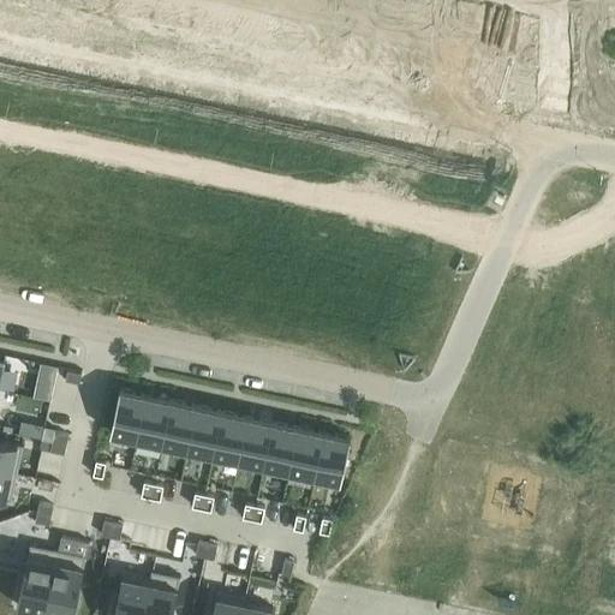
[(130,246),(126,264),(141,268),(144,249),(130,246)]
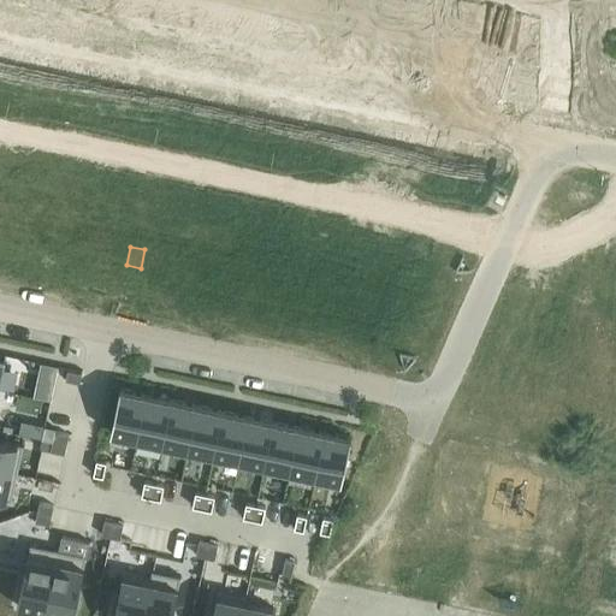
[(342,291),(338,311),(353,313),(356,295),(342,291)]
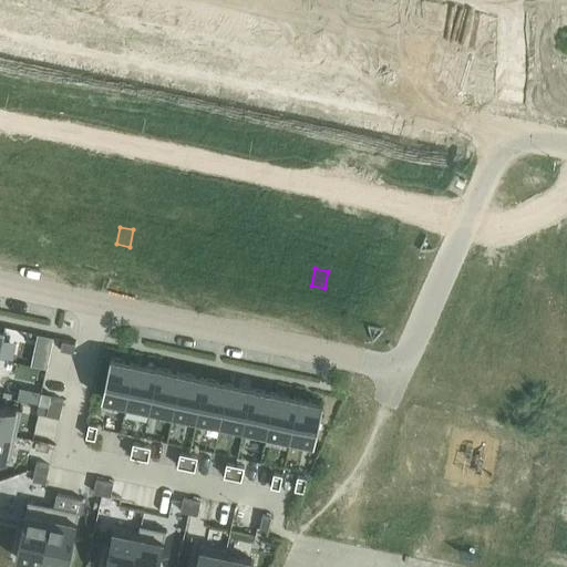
[(62,341),(60,350),(73,353),(74,344),(62,341)]
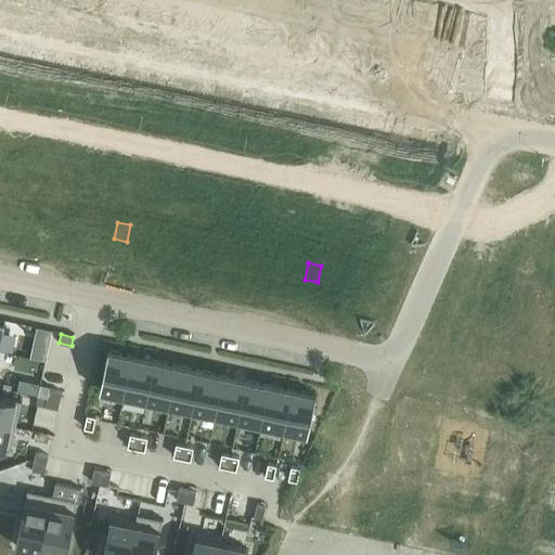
[(107,352),(100,390),(123,395),(131,357),(107,352)]
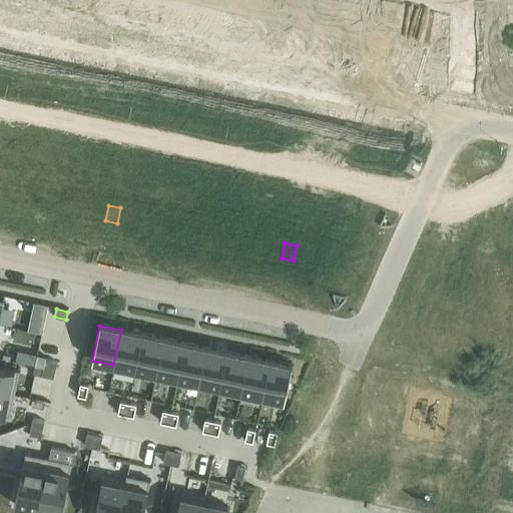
[(121,330),(113,365),(135,370),(142,335),(121,330)]
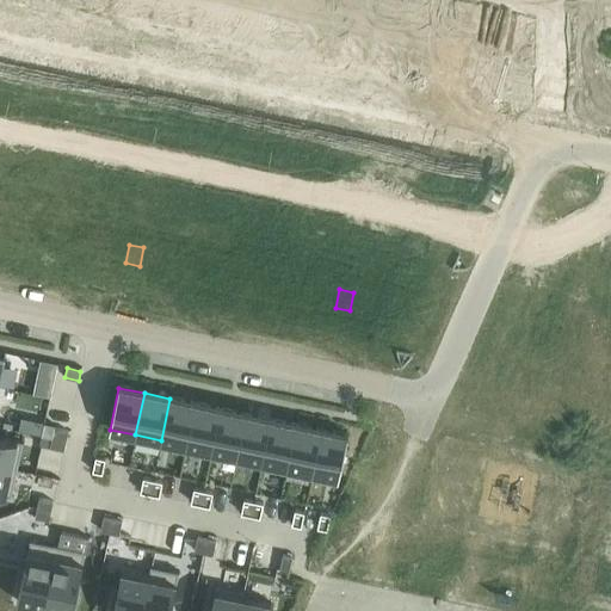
[(170,399),(161,440),(186,445),(195,403),(170,399)]
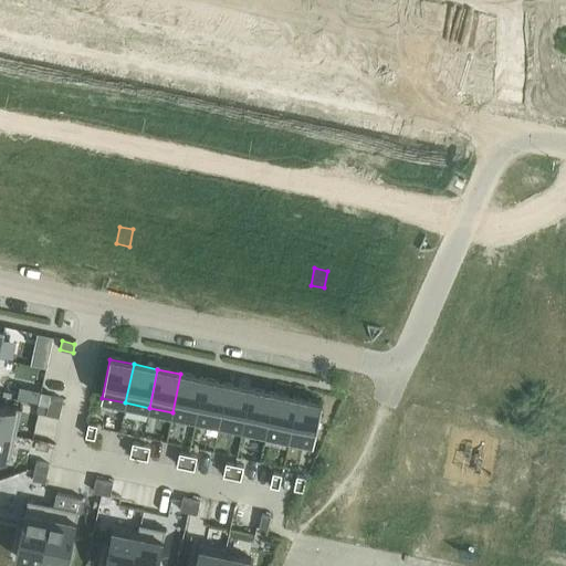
[(180,374),(173,412),(196,418),(203,379),(180,374)]
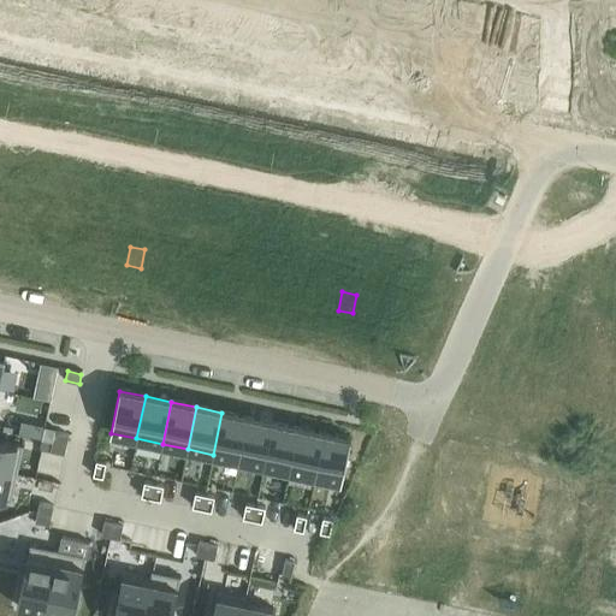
[(221,413),(213,455),(238,460),(247,418),(221,413)]
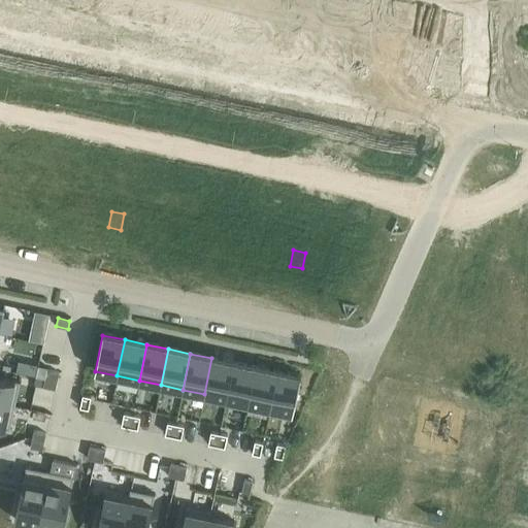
[(211,358),(204,394),(226,399),(233,362),(211,358)]
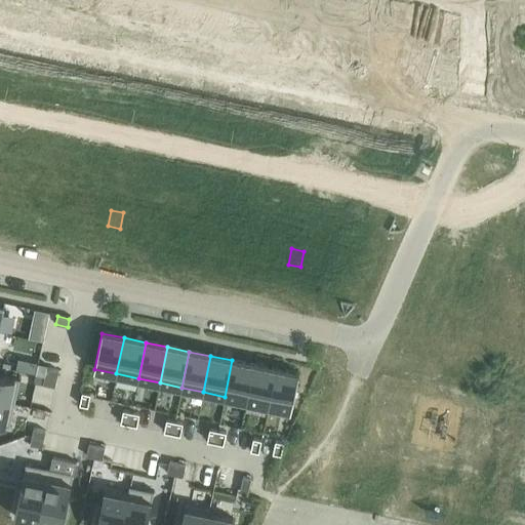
[(232,360),(225,397),(246,401),(253,365),(232,360)]
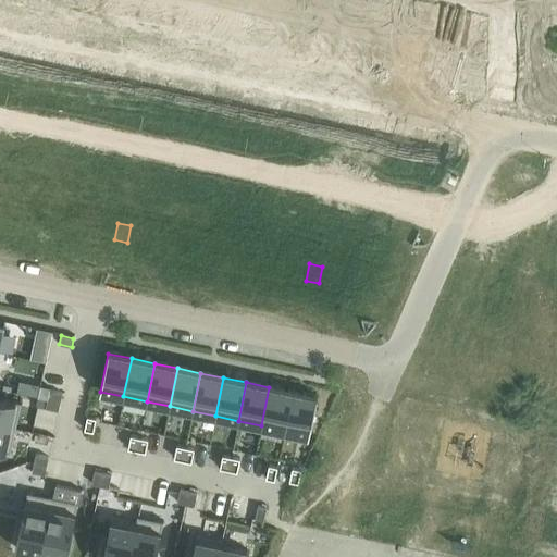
[(269,387),(261,425),(284,430),(293,392),(269,387)]
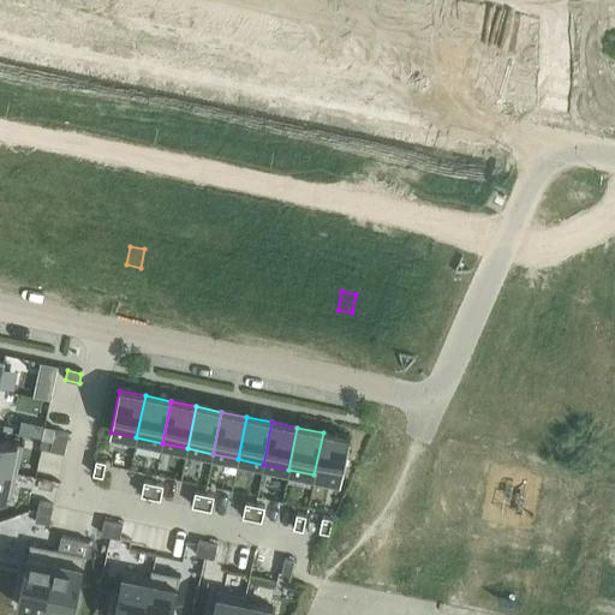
[(52,441),(66,443),(67,435),(54,431),(52,441)]
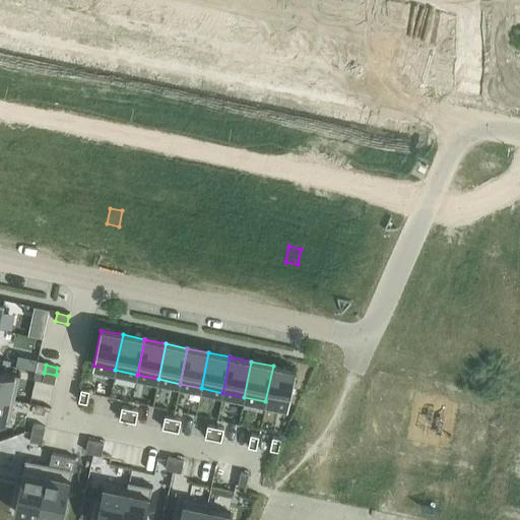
[(273,366),(265,401),(286,406),(295,371),(273,366)]
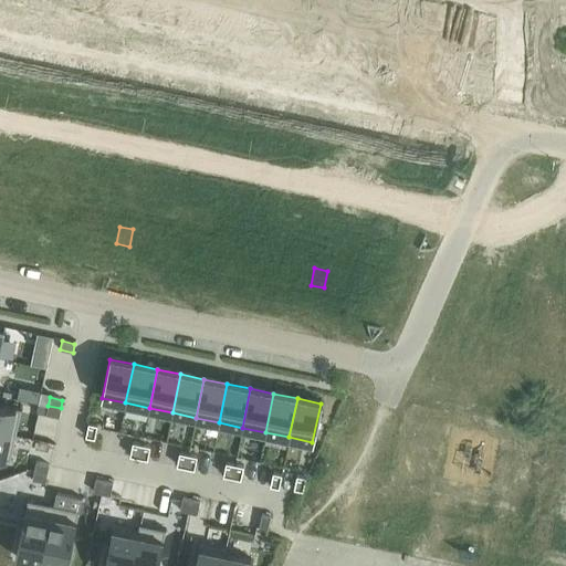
[(0,404),(0,431),(11,433),(17,408),(0,404)]
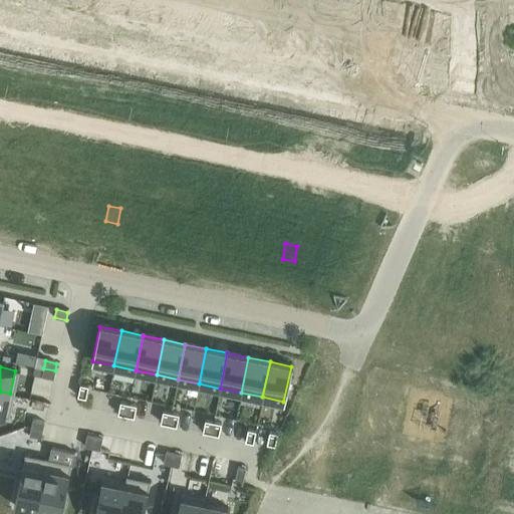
[(43,368),(41,376),(53,378),(55,370),(43,368)]
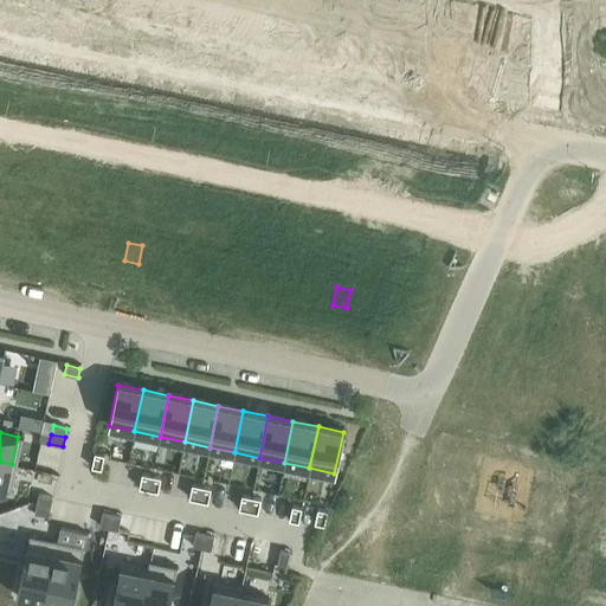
[(95,453),(91,468),(101,469),(104,455),(95,453)]
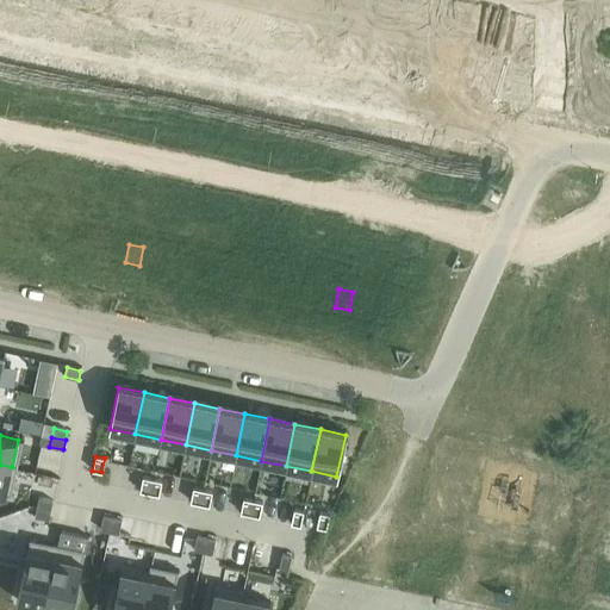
[(0,465),(0,493),(6,496),(12,467),(0,465)]
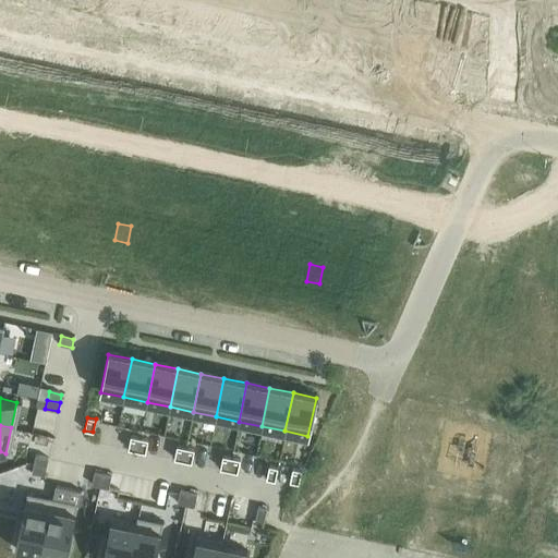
[(131,436),(128,449),(136,451),(140,438),(131,436)]
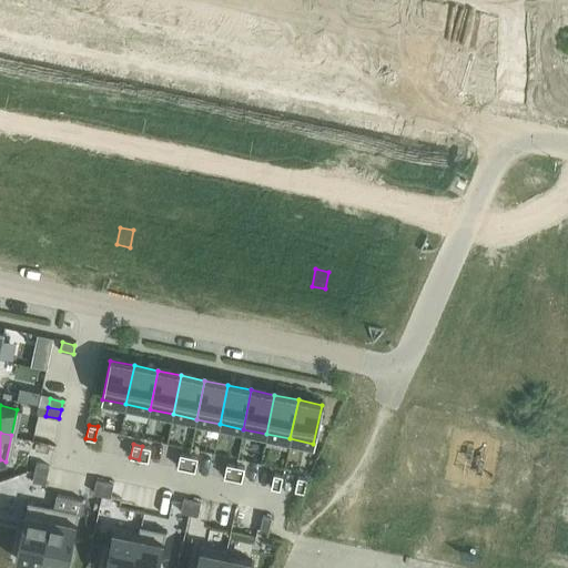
[(142,446),(139,459),(148,460),(151,447),(142,446)]
